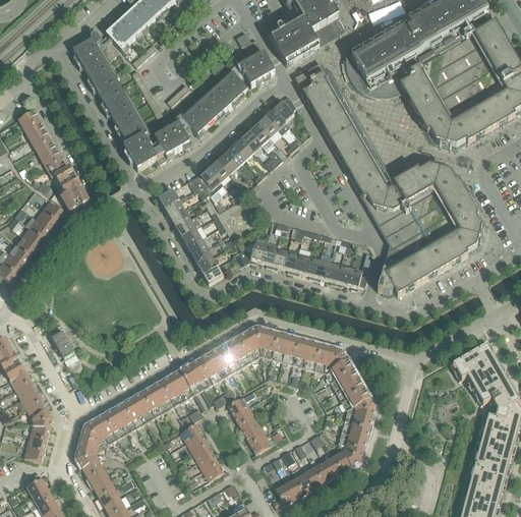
[(162,13),(151,0),(142,0),(136,5),(152,22),(162,13)]
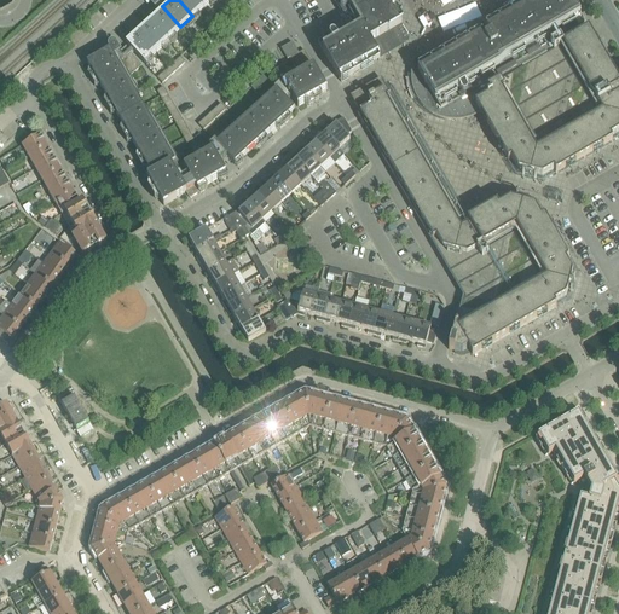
[(179,0),(192,16),(204,5),(200,0),(179,0)]
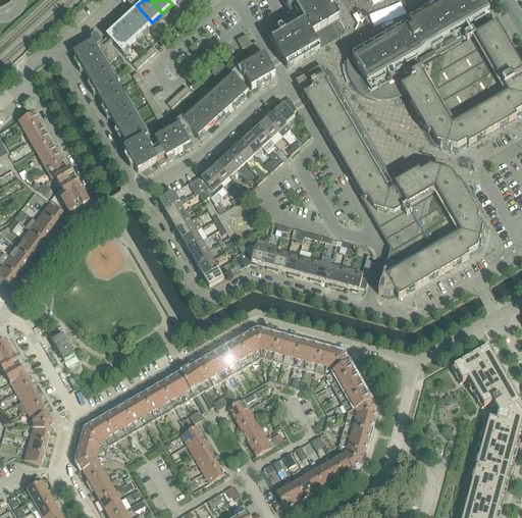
[(283,0),(293,15),(294,17),(291,19),(290,19),(268,32),(273,40),(284,60),(286,63),(288,65),(293,62),(298,59),(303,56),(304,55),(314,50),(319,47),(318,45),(316,42),(332,32),(334,22),(333,19),(336,17),(338,16),(335,11),(332,6),(329,1),(328,0),(283,0)]
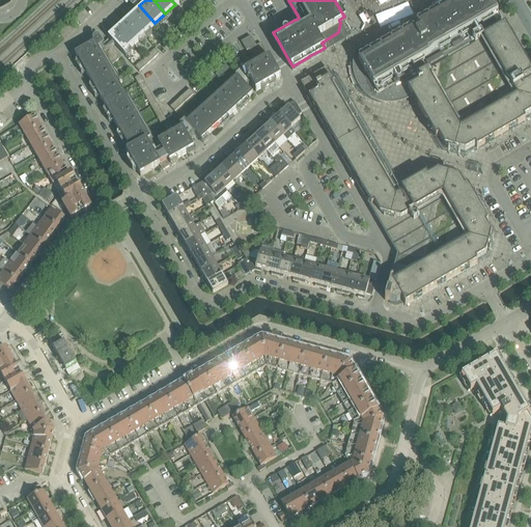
[(417,22),(418,23),(413,26),(402,32),(391,38),(381,45),(376,47),(370,51),(361,56),(360,57),(359,57),(362,62),(363,62),(374,82),(380,91),(390,85),(400,79),(411,73),(422,66),(432,60),(431,58),(441,53),(480,30),(491,24),(500,20),(502,18),(497,9),(492,0),(453,0),(450,2),(439,8),(428,15),(420,20),(417,22)]
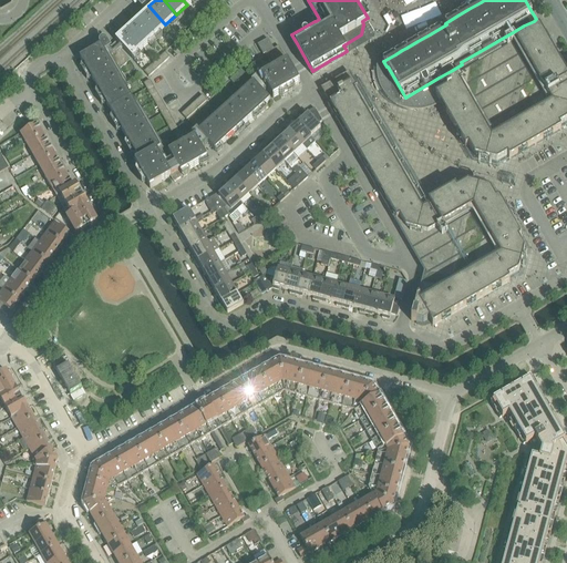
[(165,24),(148,6),(137,16),(154,34),(165,24)]
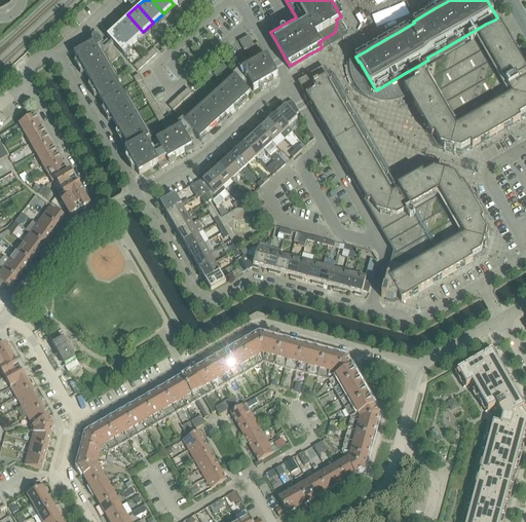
[(118,24),(134,41),(143,32),(127,14),(118,24)]
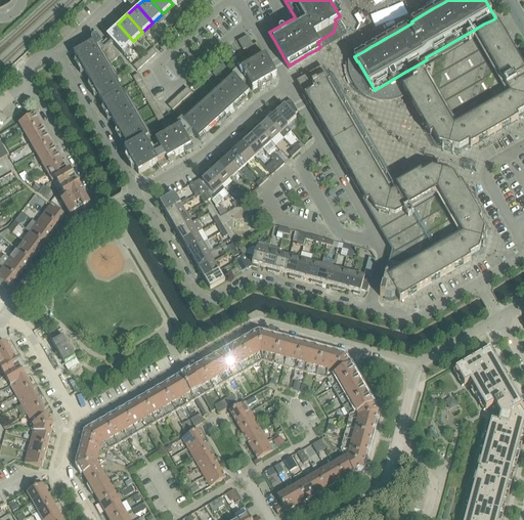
[(319,45),(320,47),(344,34),(345,34),(345,33),(346,32),(346,31),(346,30),(346,29),(346,28),(346,27),(340,16),(338,17),(335,19),(336,23),(334,32),(317,42),(319,45)]
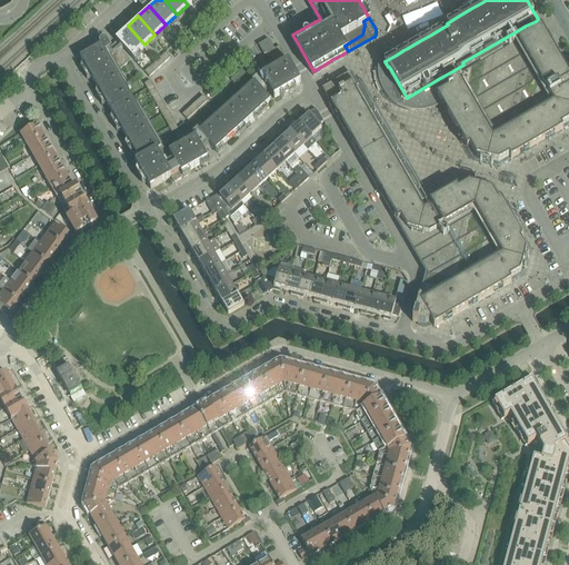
[(396,99),(398,97),(400,99),(402,100),(405,101),(406,101),(408,102),(411,102),(412,102),(415,102),(417,103),(420,103),(422,102),(425,102),(428,102),(430,101),(432,100),(435,99),(438,98),(440,97),(445,106),(452,119),(460,131),(467,145),(470,144),(477,154),(488,157),(499,159),(509,154),(511,157),(525,149),(537,141),(550,134),(563,127),(561,124),(568,118),(568,81),(567,81),(566,79),(568,77),(568,72),(563,62),(556,50),(549,38),(549,37),(548,37),(541,25),(541,23),(540,25),(538,26),(536,21),(526,26),(515,32),(472,57),(462,62),(463,65),(452,71),(440,78),(429,85),(418,91),(407,98),(401,88),(389,67),(388,67),(382,68),(382,72),(380,73),(380,76),(381,78),(381,80),(382,82),(383,86),(385,88),(387,90),(388,91),(390,93),(391,96),(393,97),(396,99)]
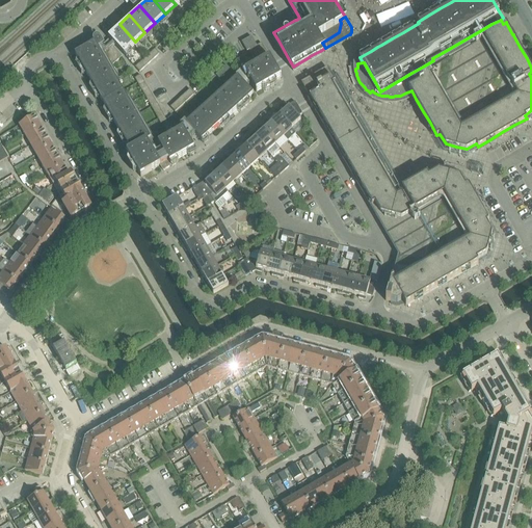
[(135,42),(120,24),(108,33),(124,51),(135,42)]
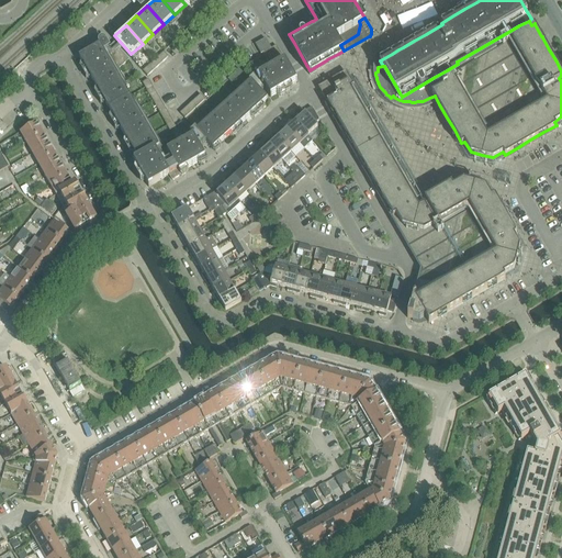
[(256,41),(261,51),(262,49),(271,44),(266,34),(256,41)]
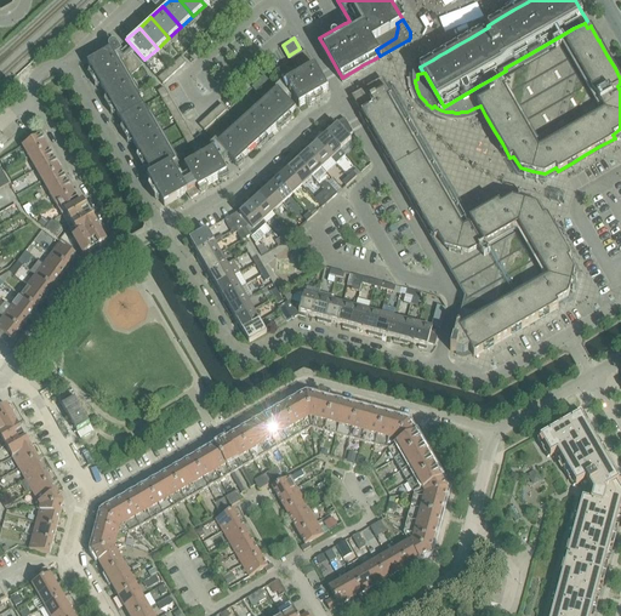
[(109,44),(110,45),(87,60),(96,74),(119,60),(117,55),(123,51),(117,40),(115,40),(115,39),(114,39),(113,39),(112,39),(110,39),(110,40),(109,40),(109,41),(109,43),(109,44)]
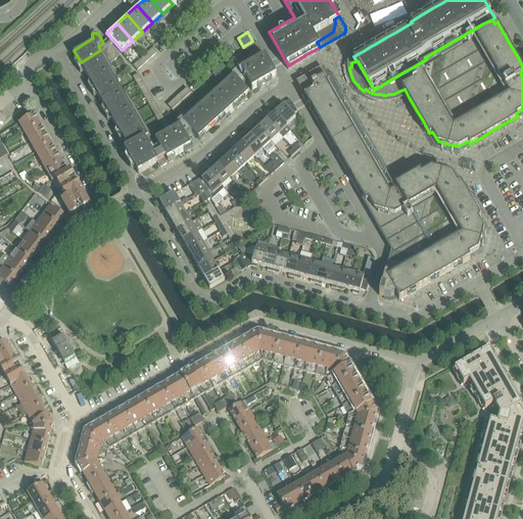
[(252,59),(265,80),(265,79),(277,73),(257,39),(252,41),(244,46),(252,59)]
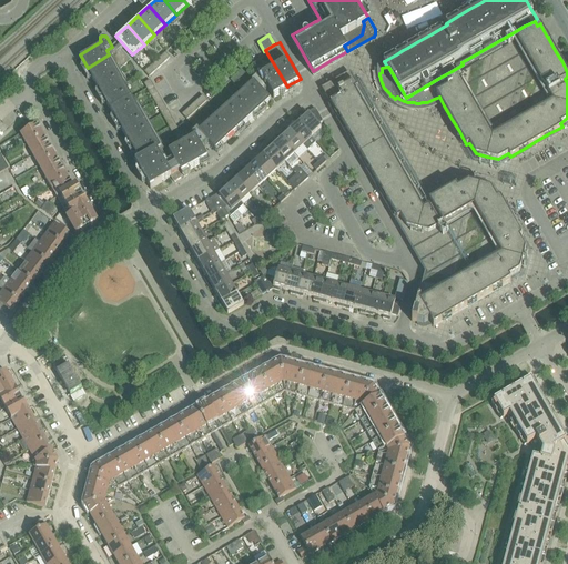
[(109,54),(88,68),(95,80),(117,68),(119,67),(130,57),(120,46),(112,53),(109,54)]
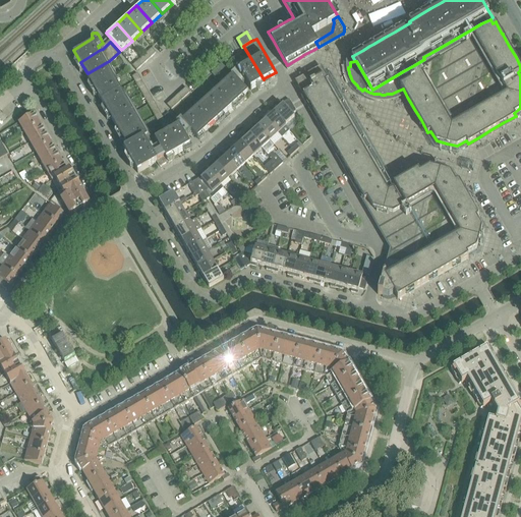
[(258,82),(259,84),(265,81),(264,78),(264,79),(251,59),(240,66),(244,74),(243,74),(245,78),(246,77),(251,87),(258,82)]
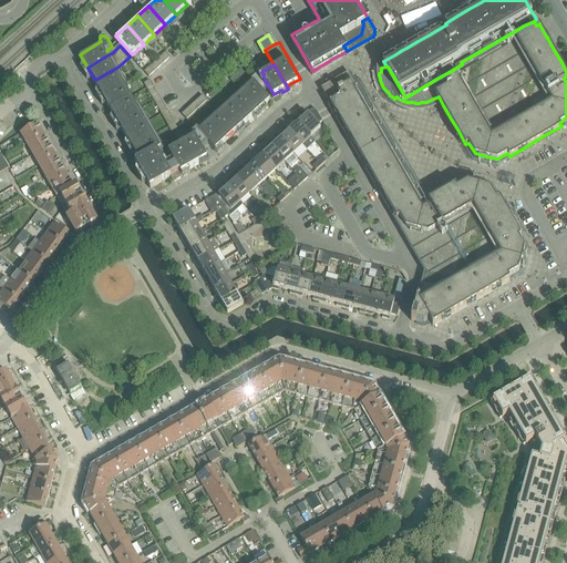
[(241,65),(235,71),(238,75),(245,69),(241,65)]
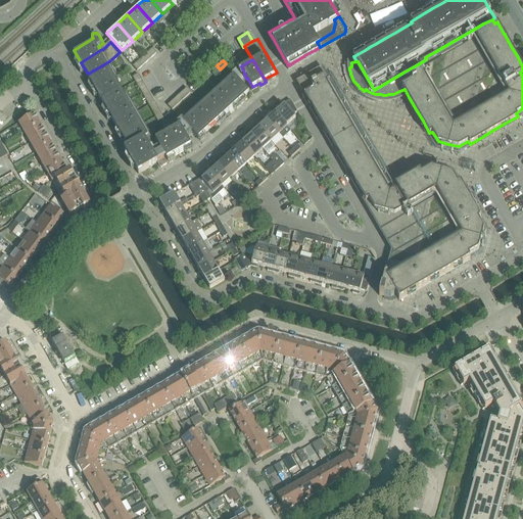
[(114,74),(107,62),(88,74),(91,81),(89,82),(92,87),(114,74)]
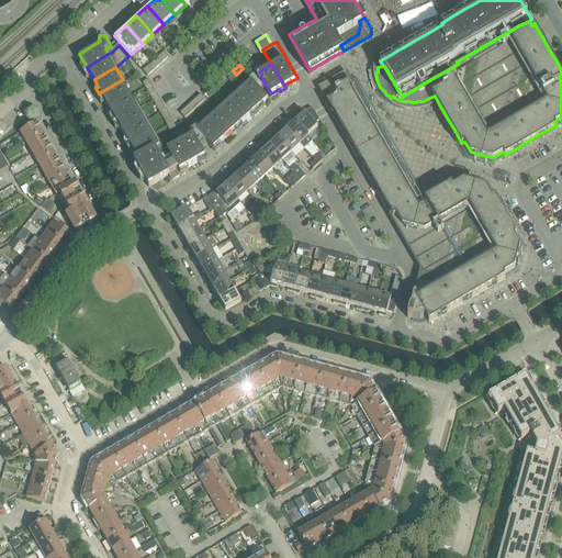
[(321,88),(324,92),(327,93),(328,93),(330,98),(327,99),(329,102),(335,112),(343,125),(349,137),(357,151),(364,163),(371,175),(379,188),(385,200),(393,213),(396,212),(402,222),(430,271),(422,276),(418,275),(414,292),(407,313),(419,316),(423,315),(425,313),(429,320),(442,312),(454,304),(467,298),(480,290),(492,283),(505,276),(504,272),(507,270),(514,266),(517,255),(520,244),(518,241),(514,234),(517,232),(509,219),(502,207),(499,202),(494,193),(492,194),(485,185),(480,182),(474,181),(463,178),(462,179),(453,185),(451,181),(438,189),(425,197),(422,199),(422,198),(418,191),(414,185),(411,179),(406,171),(404,167),(395,153),(392,146),(363,96),(361,93),(359,90),(356,82),(352,78),(351,76),(351,77),(349,74),(344,73),(324,84),(323,87),(322,88),(321,88)]
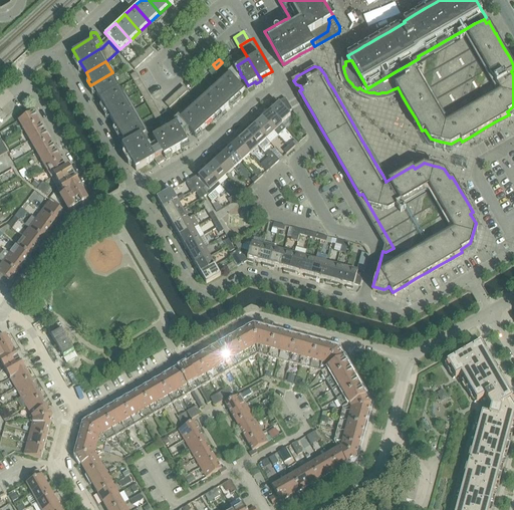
[(245,87),(230,71),(219,80),(236,98),(240,94),(239,93),(245,87)]
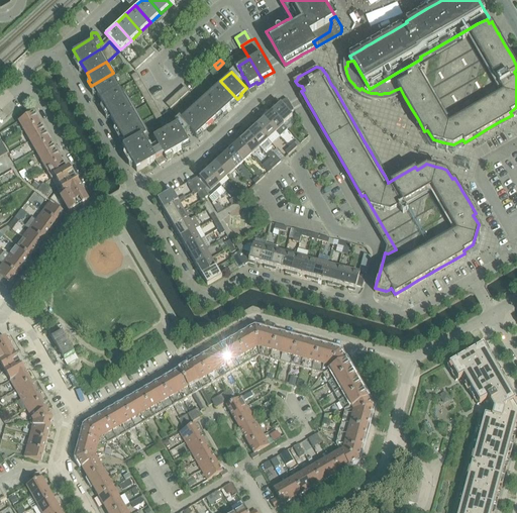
[(100,96),(119,85),(113,73),(91,86),(94,91),(96,90),(100,96)]
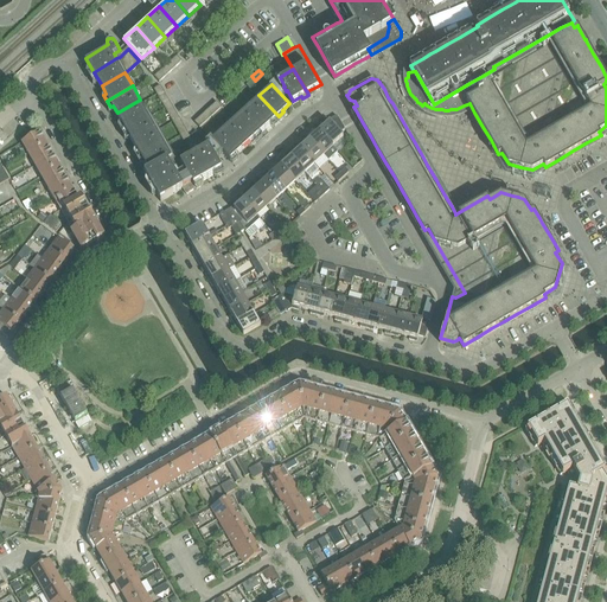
[(272,119),(274,121),(279,116),(259,95),(248,106),(266,125),(272,119)]
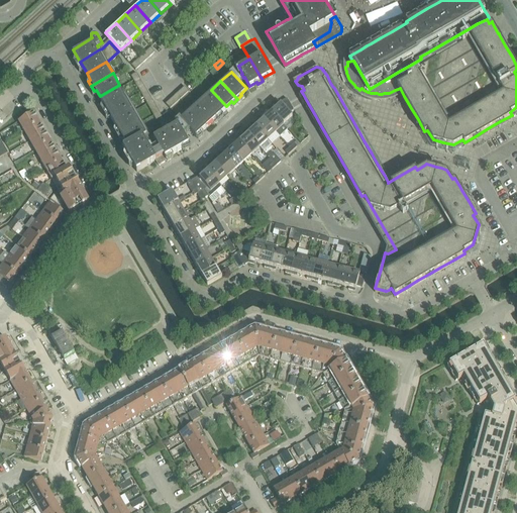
[(105,109),(126,97),(119,85),(100,96),(104,103),(102,104),(105,109)]
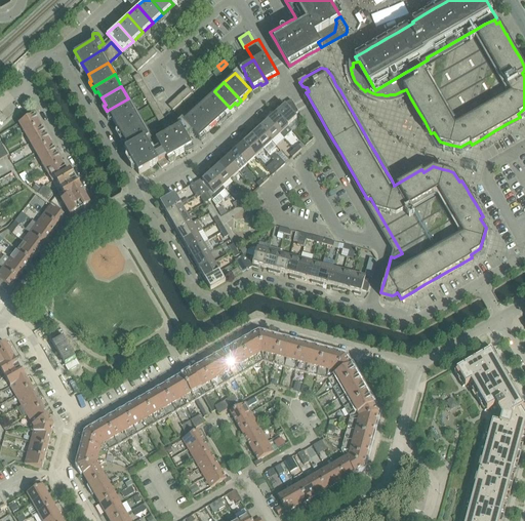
[(226,115),(224,113),(230,108),(214,91),(204,101),(221,119),(226,115)]
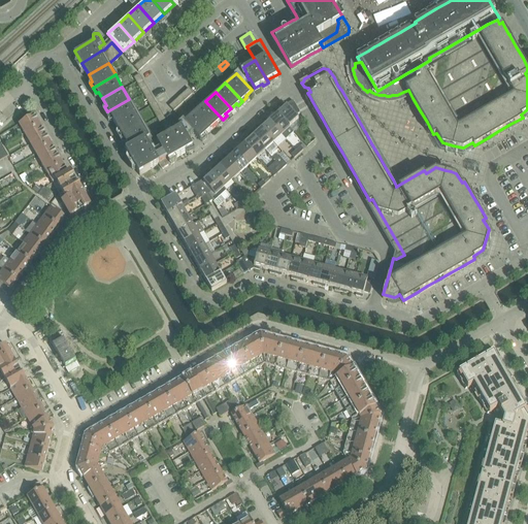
[(282,108),(278,111),(290,124),(299,117),(295,112),(300,109),(293,97),(286,101),(281,106),(282,108)]
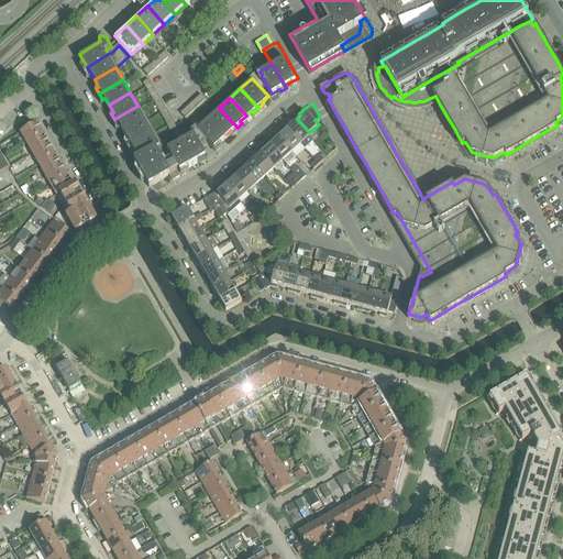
[(123,130),(145,118),(138,106),(114,119),(117,124),(120,123),(123,130)]
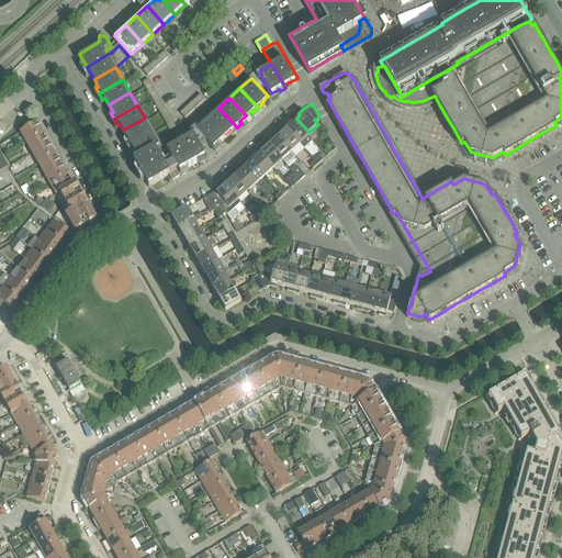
[(231,130),(232,132),(237,127),(218,108),(208,118),(224,135),(231,130)]
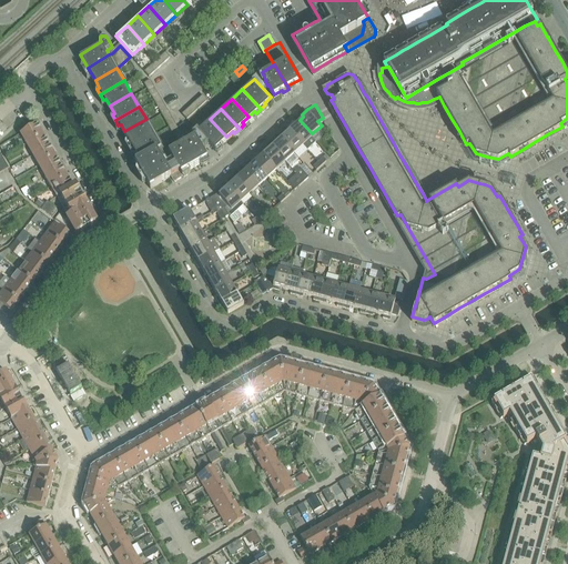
[(130,145),(153,131),(146,119),(124,131),(129,139),(127,140),(130,145)]
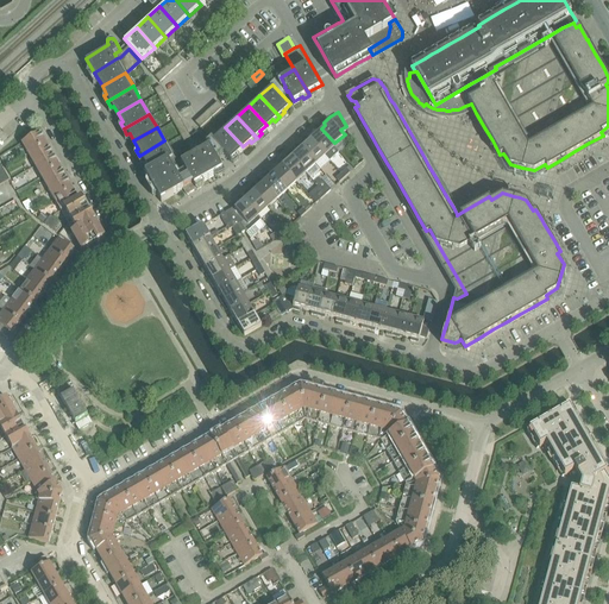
[(225,127),(213,138),(231,158),(231,157),(233,159),(238,155),(237,152),(243,146),(225,127)]
